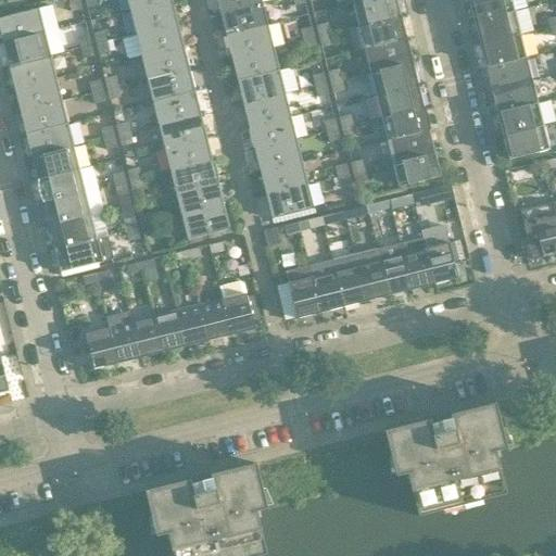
[(75,0),(68,2),(72,12),(81,10),(79,0),(75,0)]
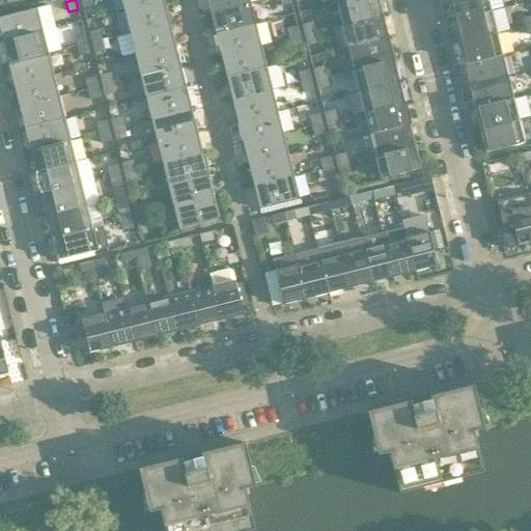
[(94,11),(91,0),(80,0),(84,14),(94,11)]
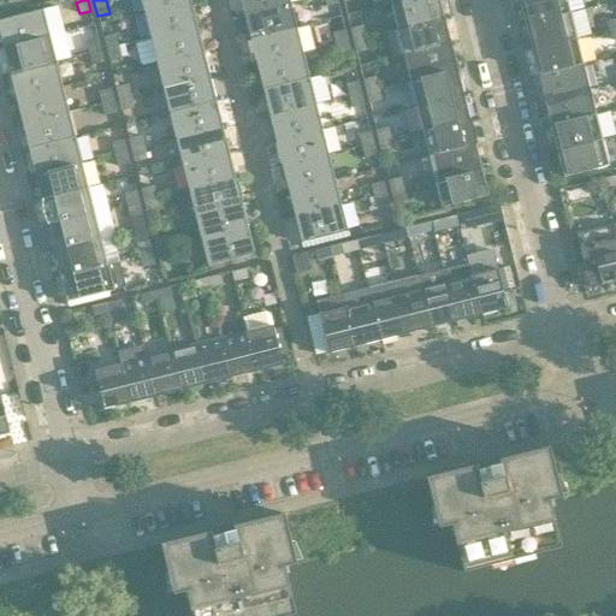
[(141,0),(144,13),(191,1),(190,0),(141,0)]
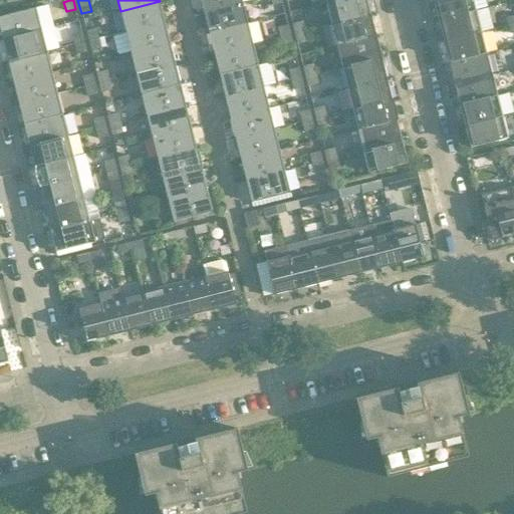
[(241,0),(200,0),(204,12),(242,3),(241,0)]
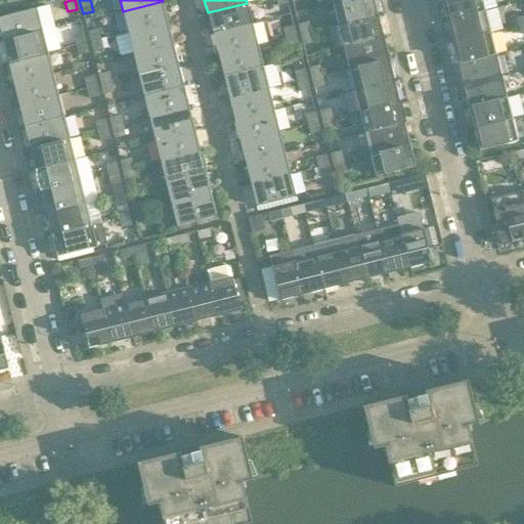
[(378,15),(374,0),(348,0),(333,4),(338,26),(378,15)]
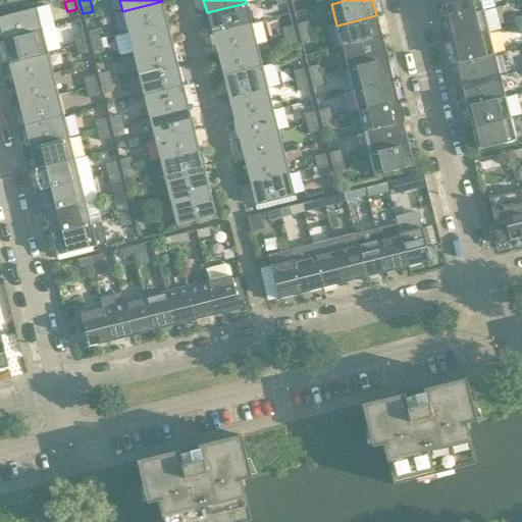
[(480,0),(439,0),(446,20),(483,11),(480,0)]
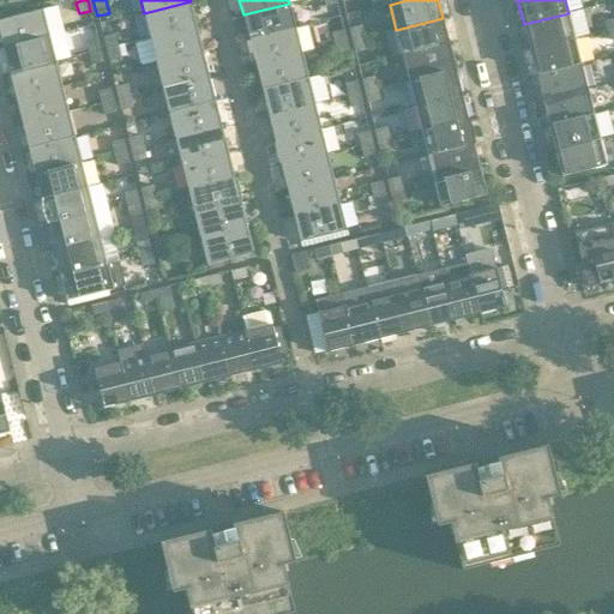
[(191,1),(144,13),(150,38),(197,26),(191,1)]
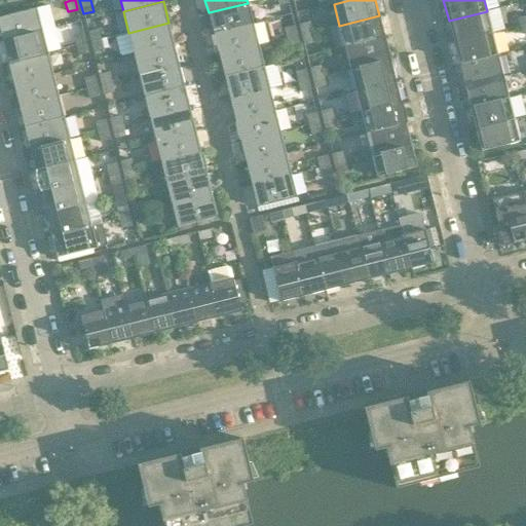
[(248,3),(209,12),(214,34),(254,25),(248,3)]
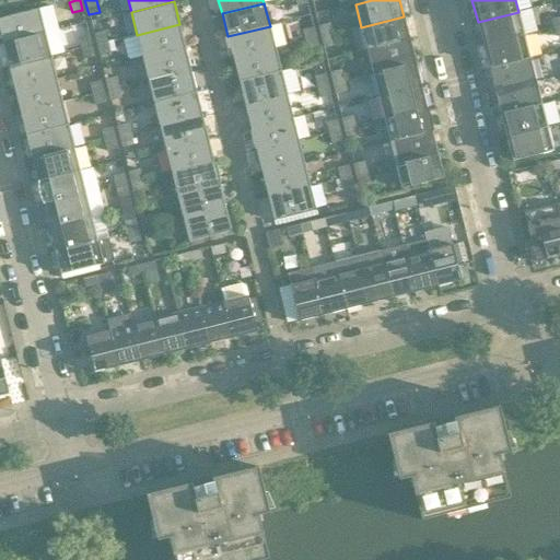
[(45,34),(39,10),(0,19),(0,32),(3,44),(45,34)]
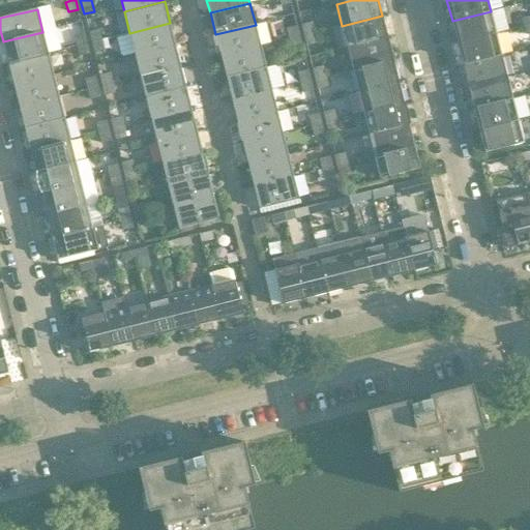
[(491,11),(452,21),(458,43),(496,33),(491,11)]
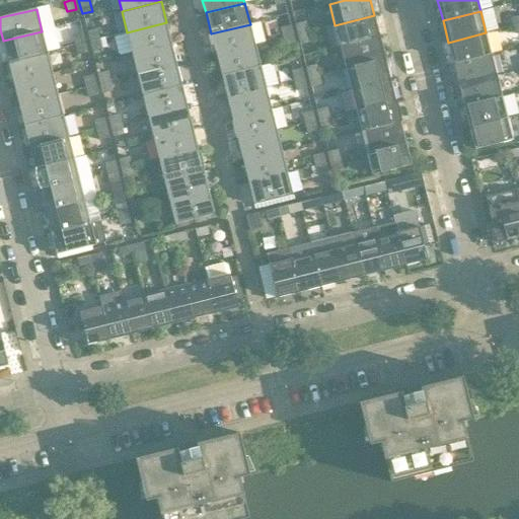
[(374,15),(335,25),(325,27),(330,50),(341,47),(379,36),(374,15)]
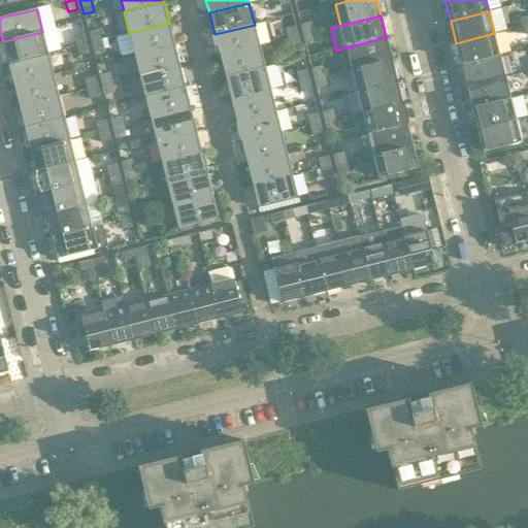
[(169,23),(129,33),(134,55),(174,44),(169,23)]
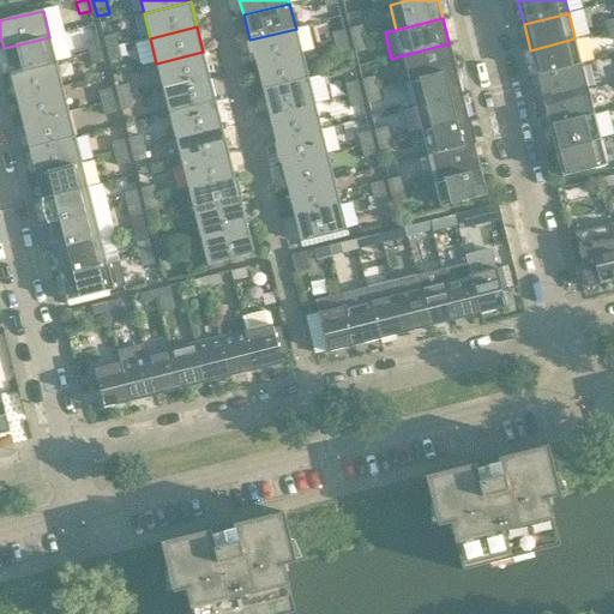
[(349,30),(351,41),(363,38),(361,26),(349,30)]
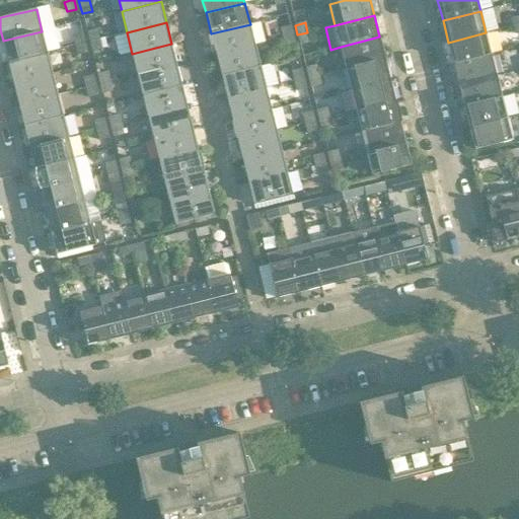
[(99,39),(96,29),(95,23),(85,26),(89,42),(99,39)]
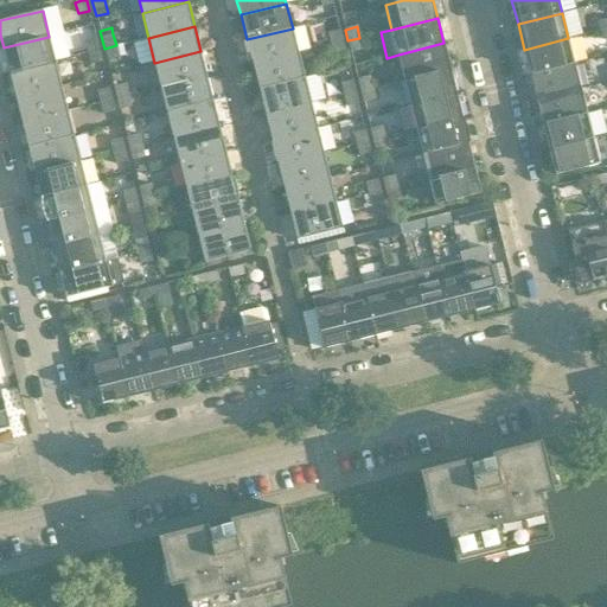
[(293,29),(247,39),(253,64),(299,52),(293,29)]
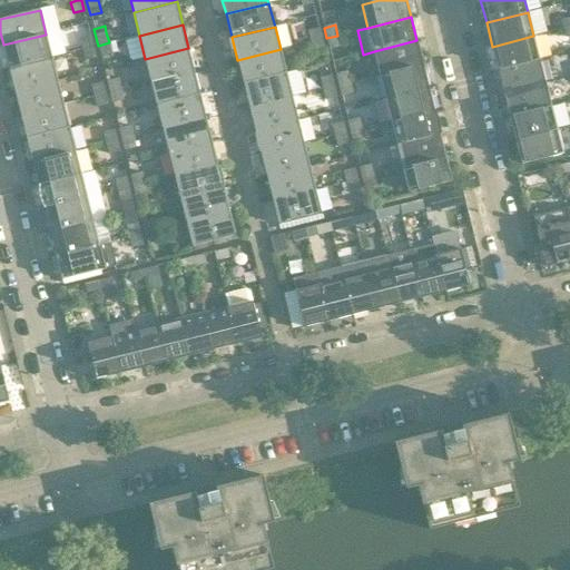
[(308,31),(311,42),(322,39),(318,29),(308,31)]
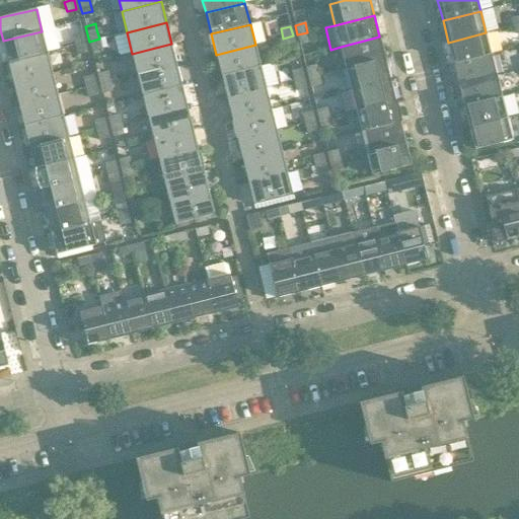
[(42,31),(3,41),(8,62),(48,52),(42,31)]
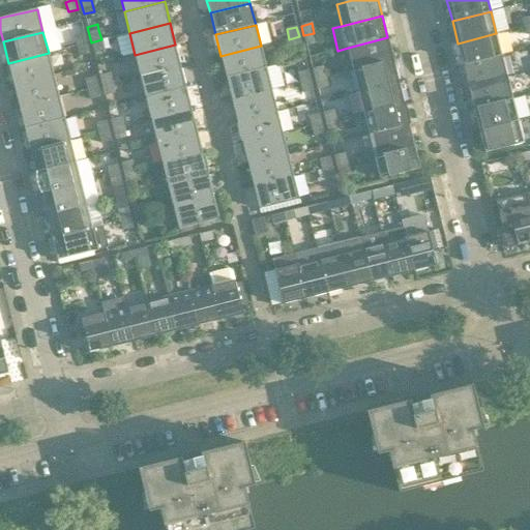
[(84,33),(74,36),(77,46),(87,43),(84,33)]
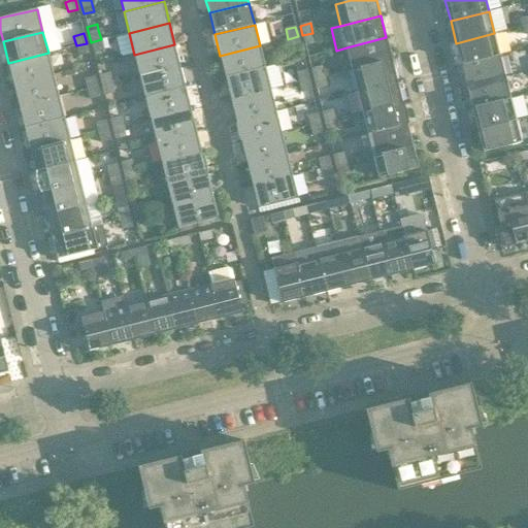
[(312,33),(302,35),(305,45),(316,42),(312,33)]
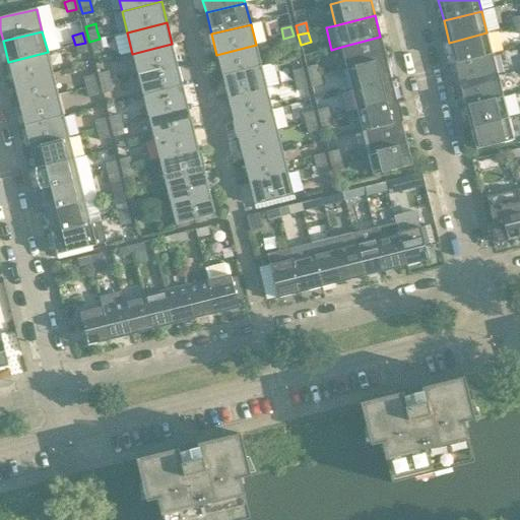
[(486,33),(449,43),(454,64),(493,55),(486,33)]
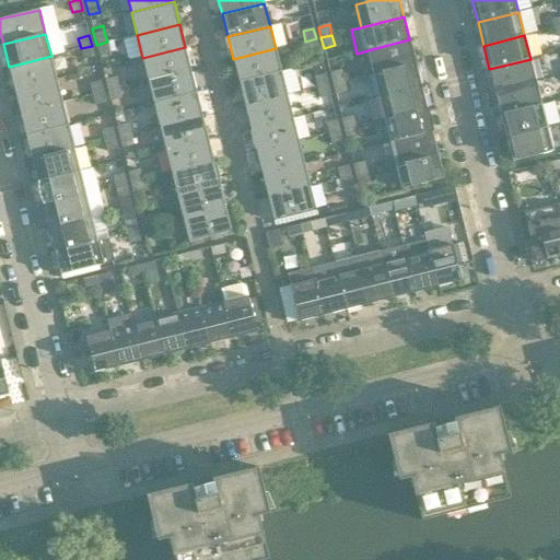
[(316,38),(305,42),(308,53),(318,49),(316,38)]
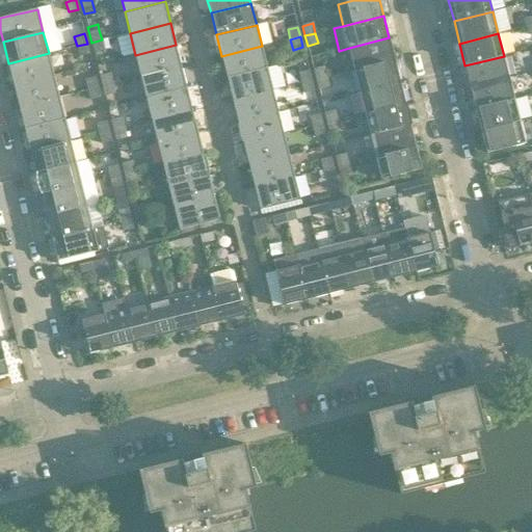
[(395,60),(389,37),(349,48),(354,70),(395,60)]
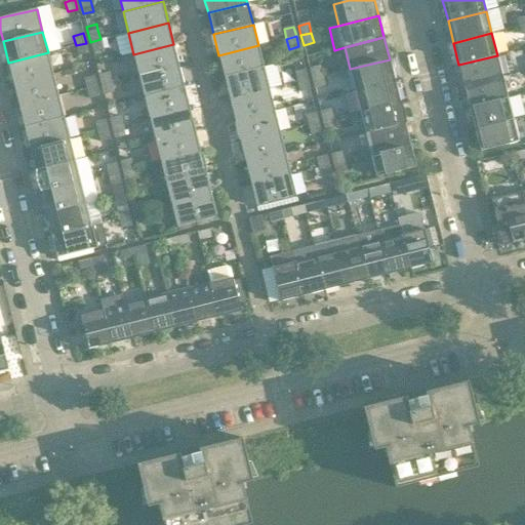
[(101,39),(90,42),(93,52),(103,49),(101,39)]
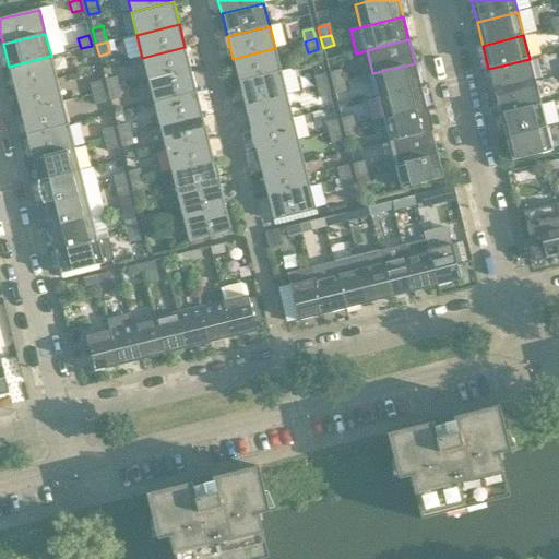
[(92,46),(81,48),(83,59),(94,57),(92,46)]
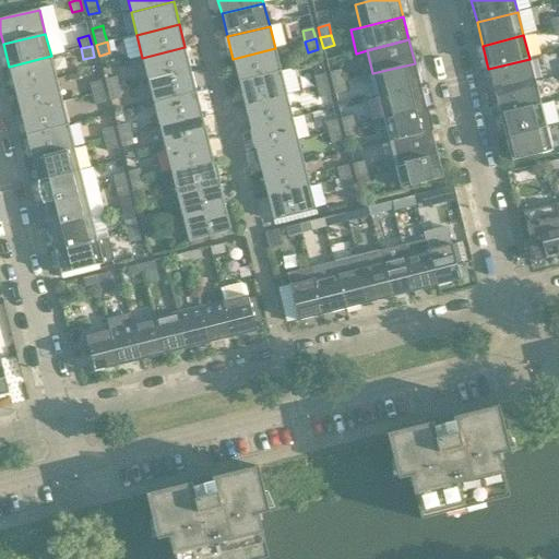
[(185,47),(142,58),(149,81),(190,70),(185,47)]
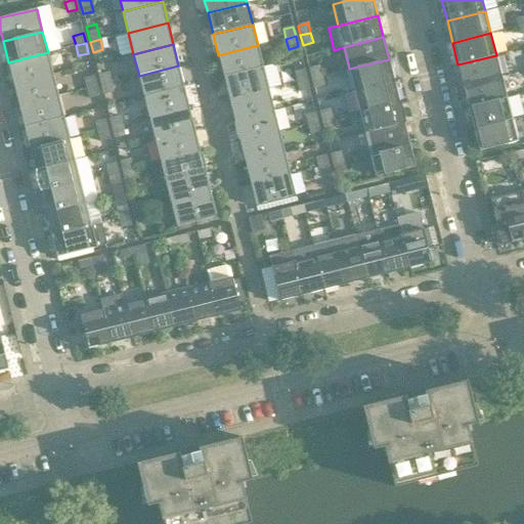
[(258,45),(218,55),(224,77),(263,68),(258,45)]
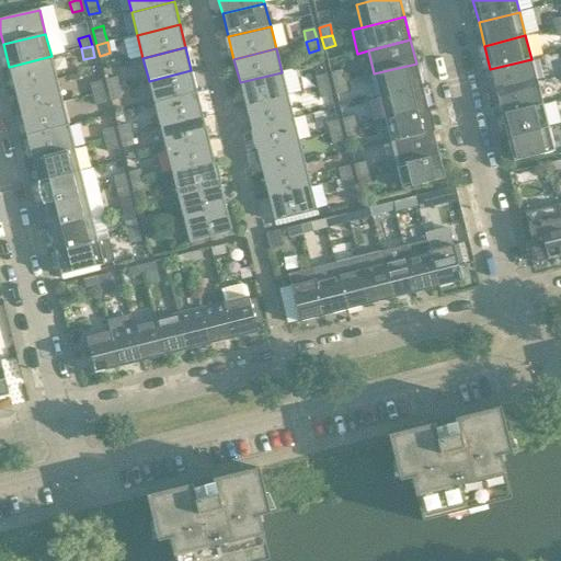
[(52,56),(9,67),(14,90),(57,79),(52,56)]
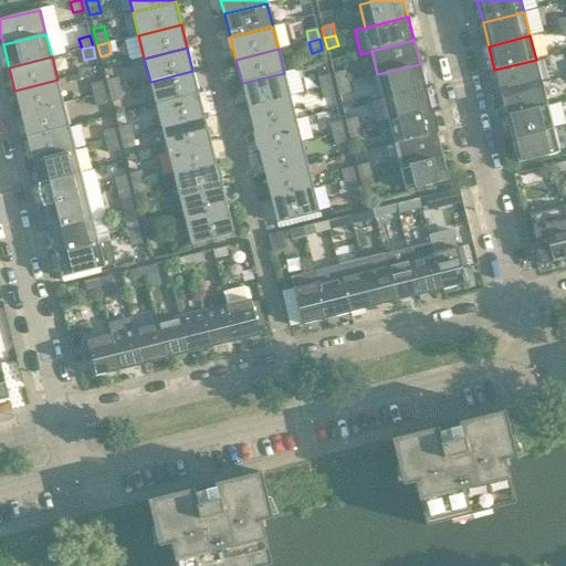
[(536,60),(494,70),(501,93),(542,82),(536,60)]
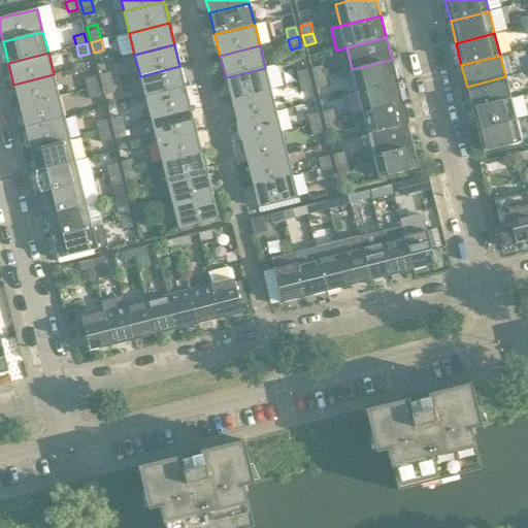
[(392,60),(352,69),(357,91),(397,81),(392,60)]
